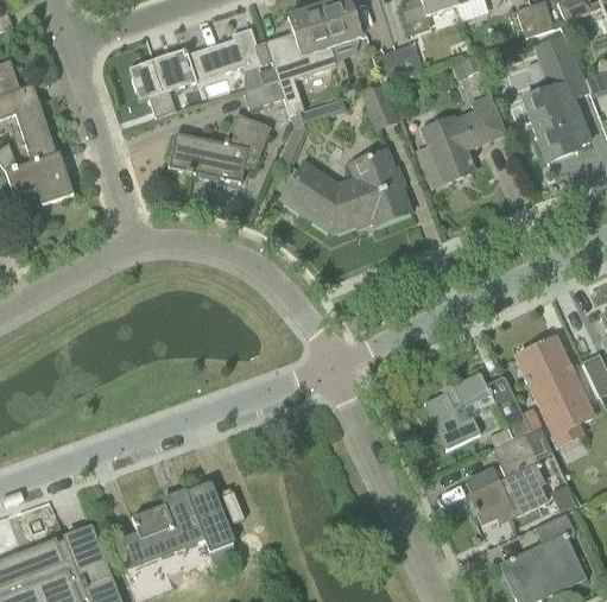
[(361,35),(349,0),(334,0),(318,5),(332,45),(361,35)]
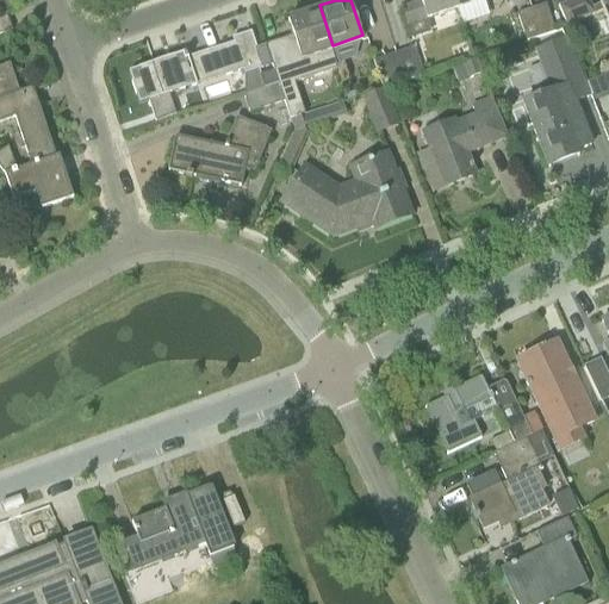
[(415,0),(403,4),(409,22),(458,6),(457,0),(415,0)]
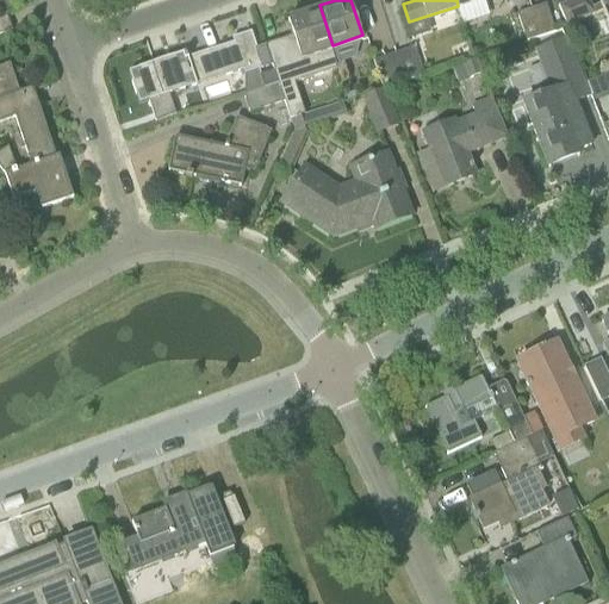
[(532,4),(541,32),(554,27),(545,0),(532,4)]
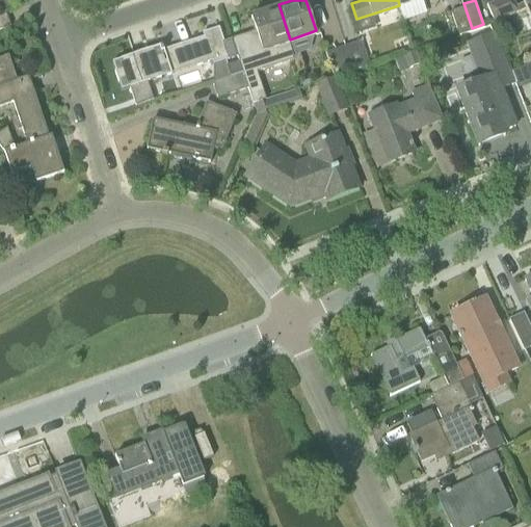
[(521,0),(516,2),(515,0),(489,0),(487,1),(495,19),(526,6),(530,17),(530,0),(521,0)]
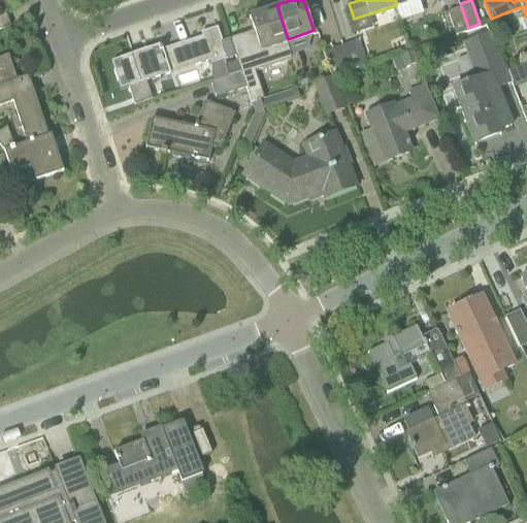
[(468,28),(460,3),(448,7),(456,32),(468,28)]
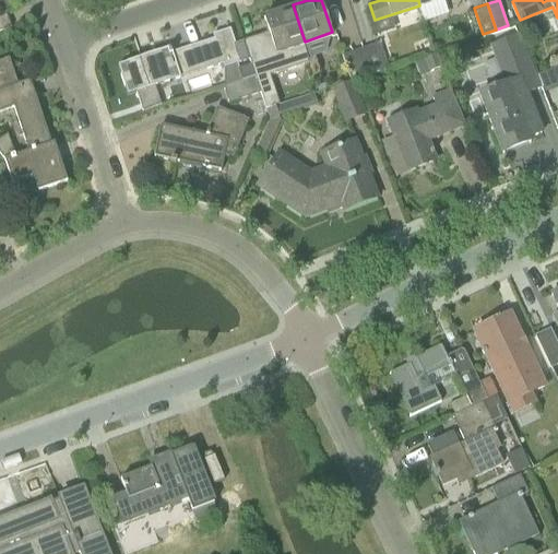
[(293,4),(264,14),(270,30),(245,37),(252,61),(256,73),(257,77),(270,72),(311,59),(309,52),(305,42),(293,4)]
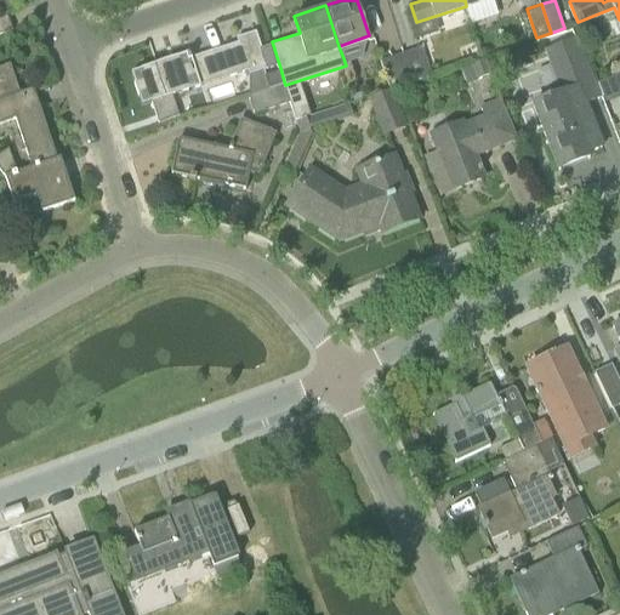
[(0,16),(0,30),(13,26),(7,12),(0,16)]
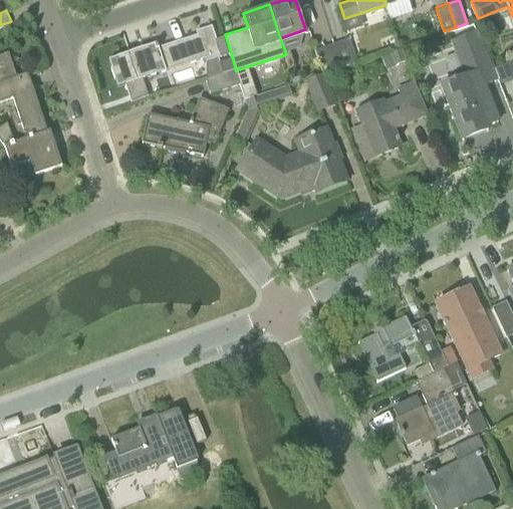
[(205,59),(222,54),(212,23),(197,29),(198,32),(159,45),(158,41),(108,57),(117,84),(165,69),(163,63),(189,54),(190,60),(204,55),(205,59)]
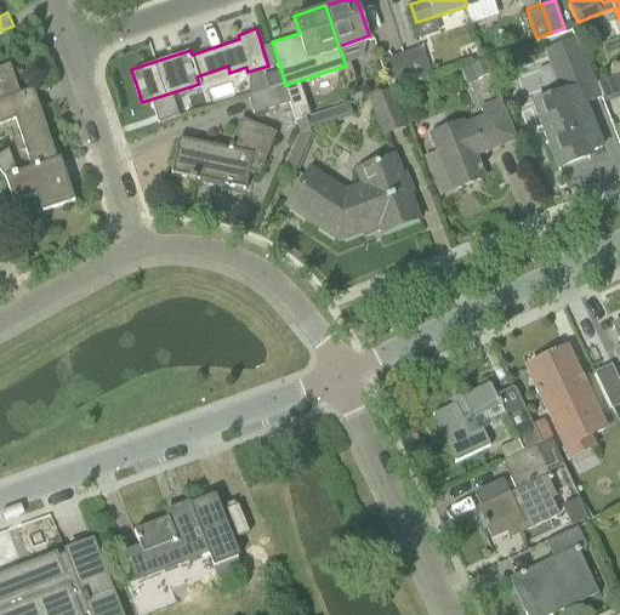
[(597,92),(585,62),(574,35),(561,41),(578,84),(534,101),(559,166),(561,166),(558,159),(586,148),(589,155),(590,154),(589,149),(603,143),(585,97),(597,92)]
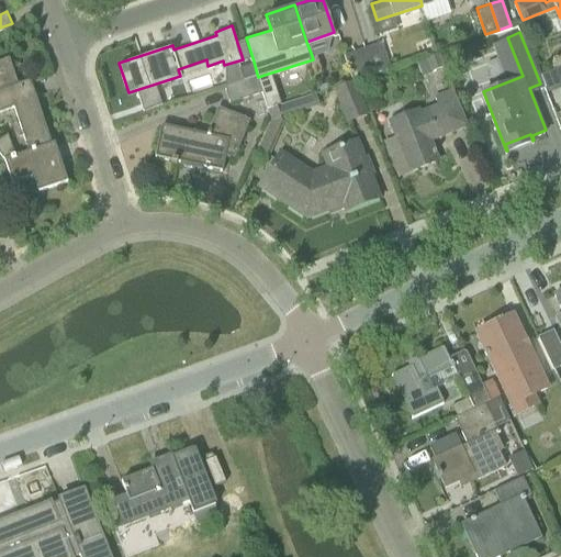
[(367,44),(376,70),(386,67),(378,40),(367,44)]
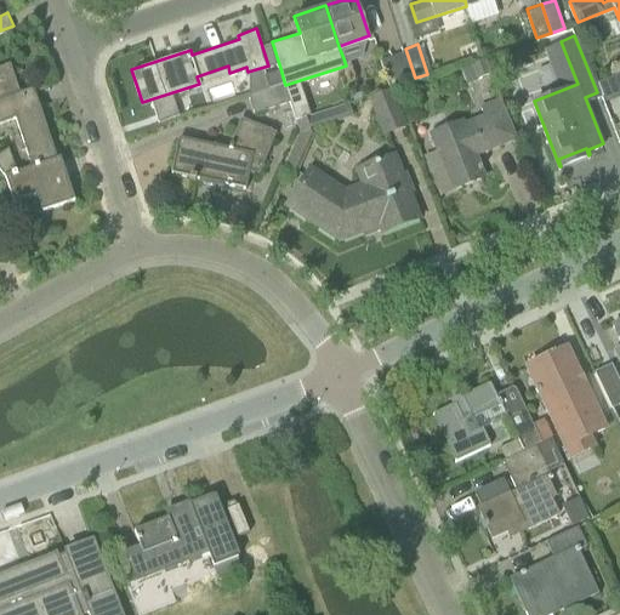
[(415,78),(405,49),(381,56),(391,86),(415,78)]
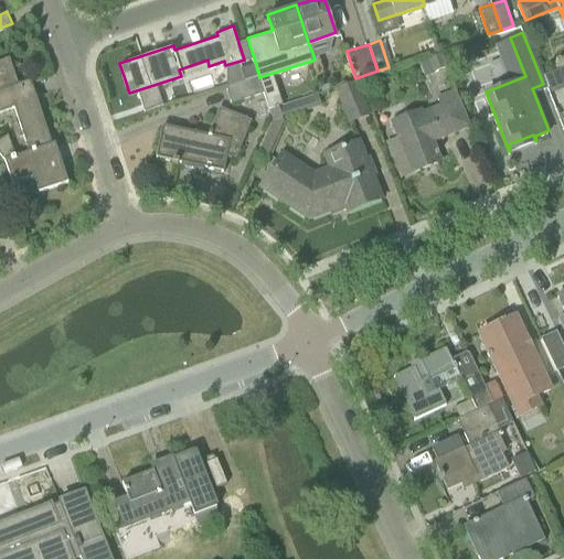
[(448,64),(443,50),(427,55),(434,71),(448,64)]
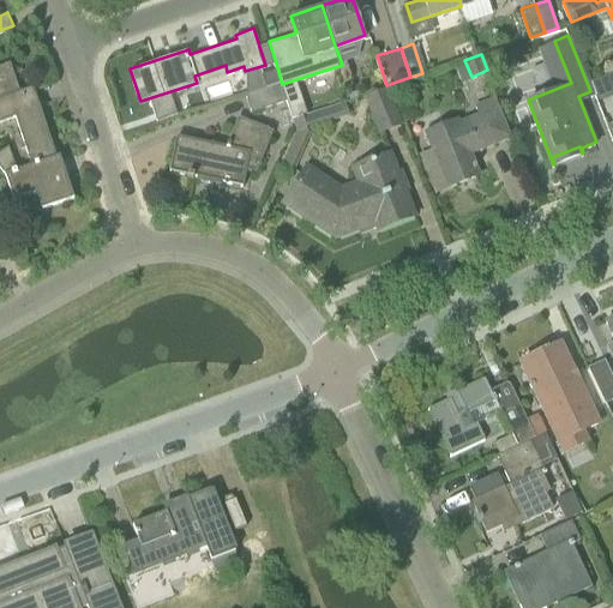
[(30,162),(18,167),(10,143),(0,149),(0,162),(5,170),(20,214),(74,196),(60,152),(56,154),(34,85),(20,89),(11,60),(0,62),(0,120),(14,115),(30,162)]
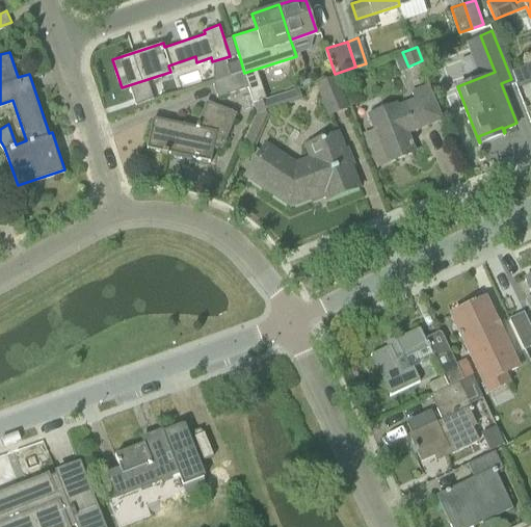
[(231,73),(243,70),(240,58),(228,62),(231,73)]
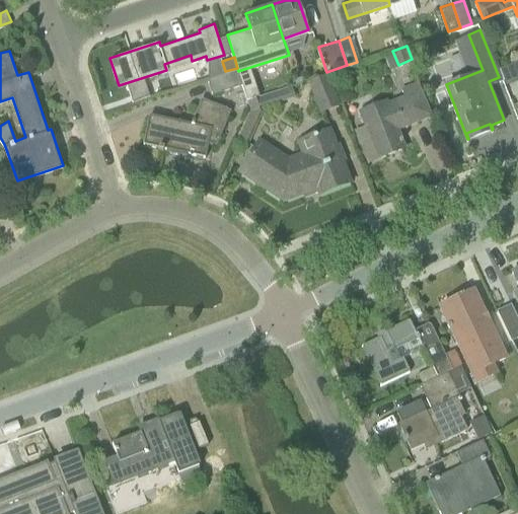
[(517,59),(512,61),(500,66),(505,78),(516,73),(517,75),(517,59)]
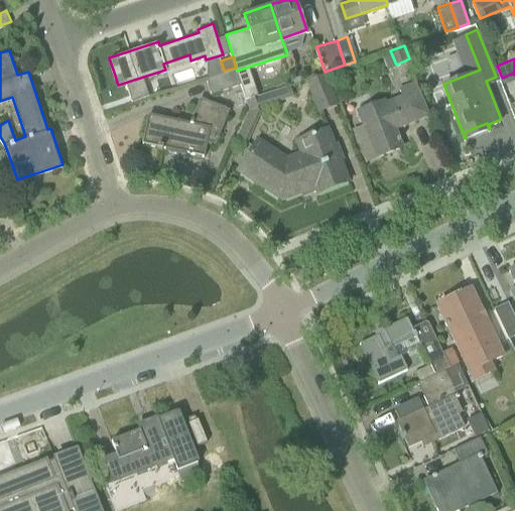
[(236,68),(224,71),(207,77),(211,91),(240,81),(237,71),(236,68)]
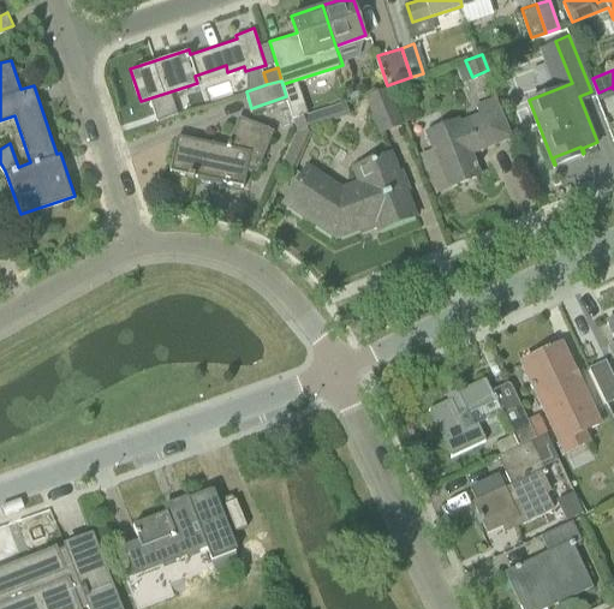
[(380,129),(383,126),(400,120),(386,84),(365,91),(380,129)]
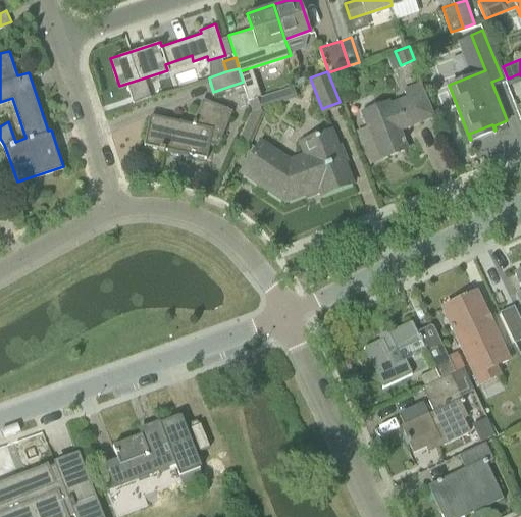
[(369,126),(360,130),(371,160),(381,156),(407,146),(400,127),(434,113),(422,82),(406,89),(409,96),(391,103),(389,101),(364,111),(369,126)]
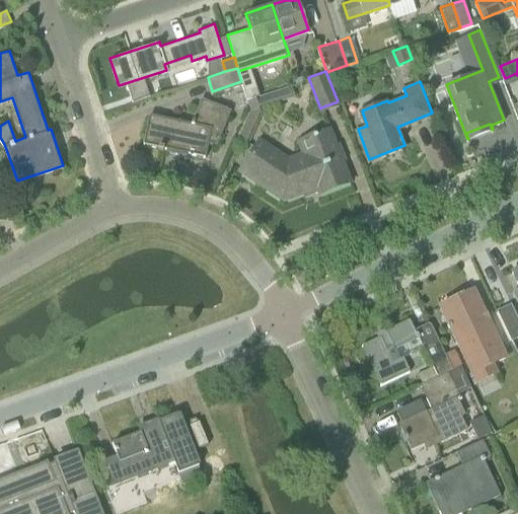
[(188,151),(206,155),(209,141),(217,143),(230,108),(202,97),(193,120),(192,120),(191,122),(182,120),(181,120),(150,114),(144,142),(159,145),(159,148),(164,149),(164,146),(167,147),(166,149),(188,154),(188,151)]
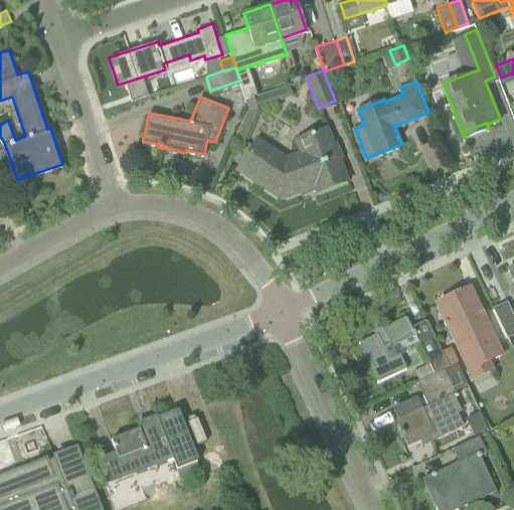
[(303,188),(303,183),(314,179),(318,190),(347,178),(327,126),(297,138),(303,155),(286,162),(266,148),(269,144),(259,138),(239,168),(283,196),(303,188)]
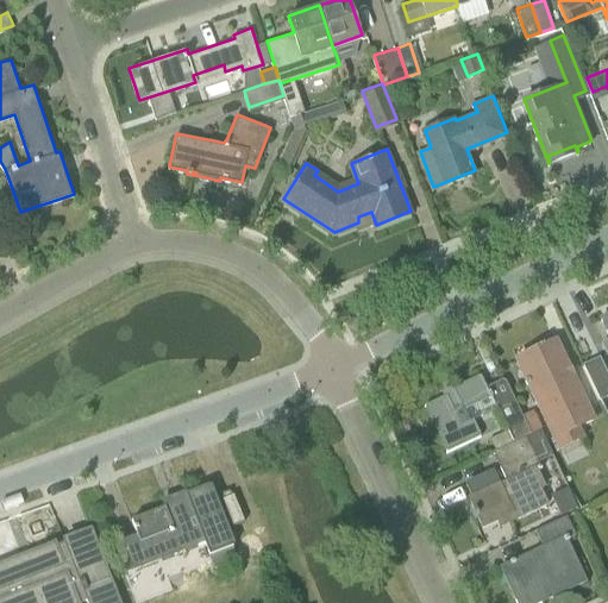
[(595,418),(587,402),(556,338),(545,343),(544,341),(539,344),(540,345),(533,349),(518,356),(562,447),(587,435),(581,424),(595,418)]
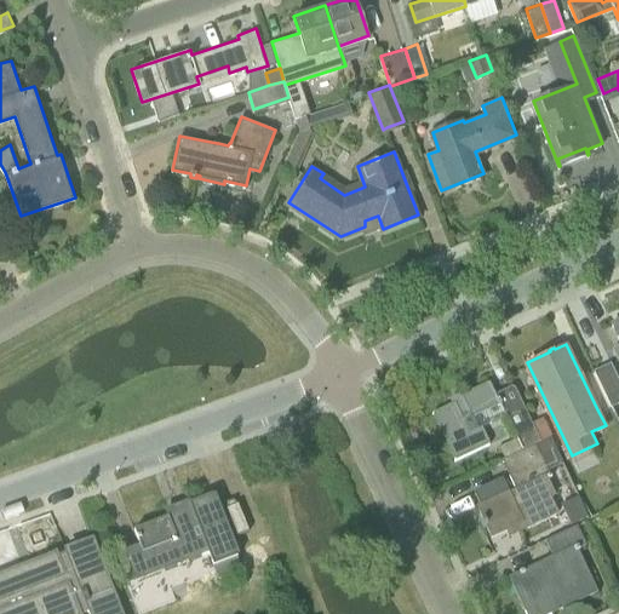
[(618,377),(613,365),(599,372),(612,397),(618,394),(618,377)]
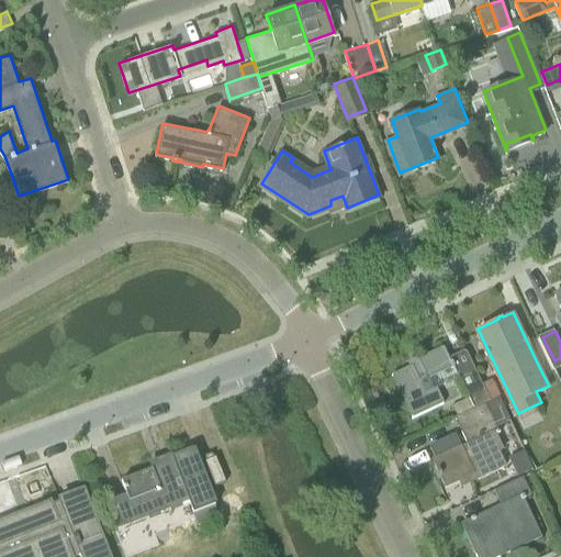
[(412,414),(413,415),(444,400),(436,386),(459,375),(474,404),(490,397),(473,360),(469,351),(468,349),(466,348),(464,348),(463,348),(449,355),(444,343),(442,344),(442,346),(419,357),(418,355),(416,356),(418,359),(392,371),(393,372),(394,372),(413,414),(412,414)]
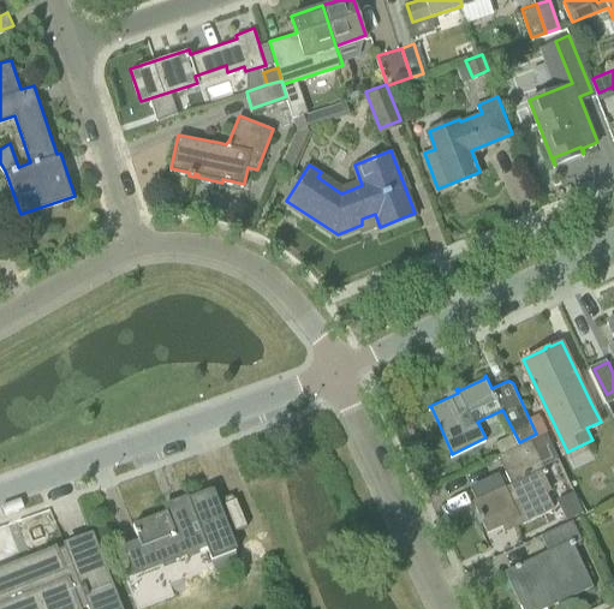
[(540,411),(528,416),(536,434),(537,435),(548,429),(540,411)]
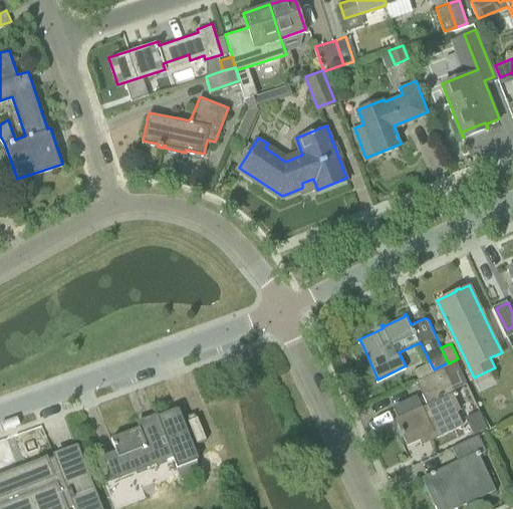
[(450,364),(456,377),(463,374),(457,360),(450,364)]
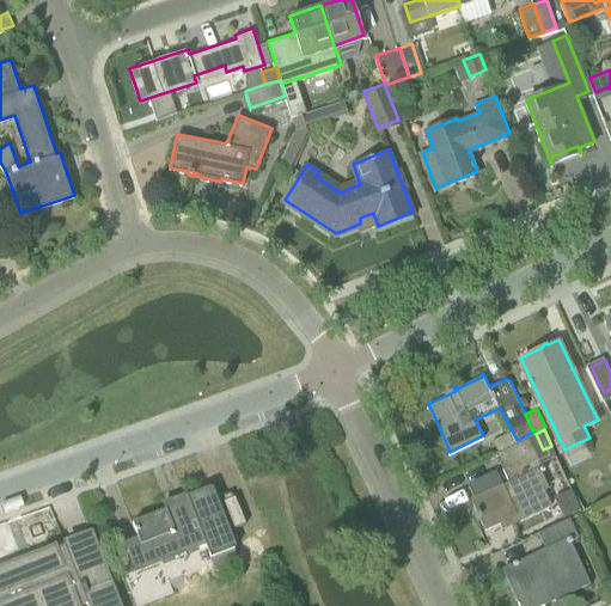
[(509,515),(512,521),(550,503),(543,488),(547,485),(539,471),(545,467),(538,452),(543,450),(536,434),(524,440),(496,452),(509,481),(501,484),(472,497),(477,508),(474,509),(478,518),(481,516),(486,527),(509,515)]
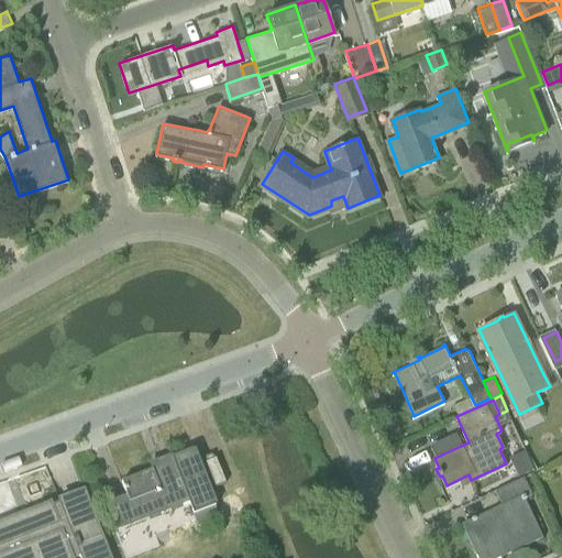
[(129,494),(114,500),(124,524),(189,499),(198,523),(220,514),(216,504),(194,448),(195,448),(194,446),(172,455),(174,460),(154,468),(153,467),(122,479),(129,494)]
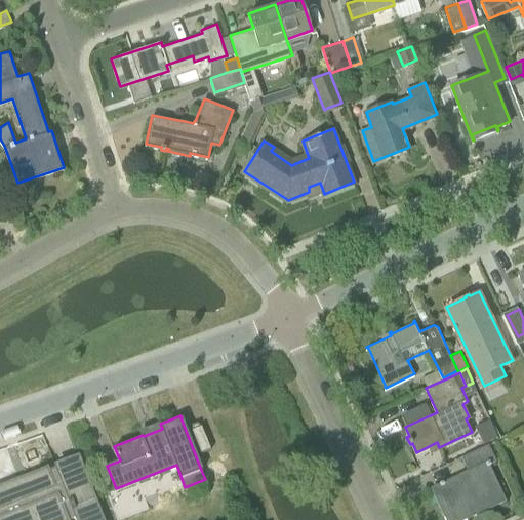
[(483,440),(498,435),(491,416),(476,423),(483,440)]
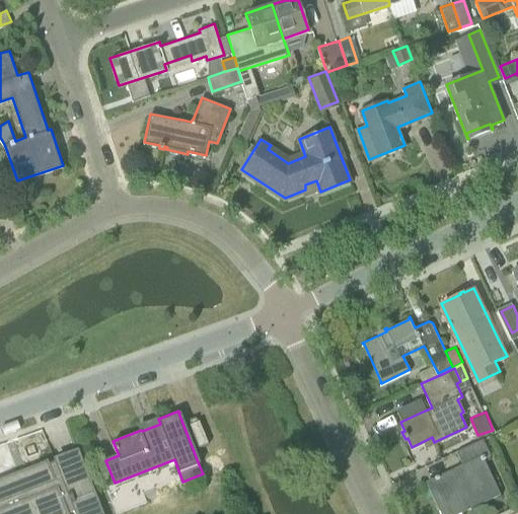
[(439,475),(439,473),(435,475),(436,478),(428,481),(440,507),(439,508),(442,513),(462,513),(460,510),(499,492),(483,456),(489,453),(482,438),(459,449),(465,463),(439,475)]
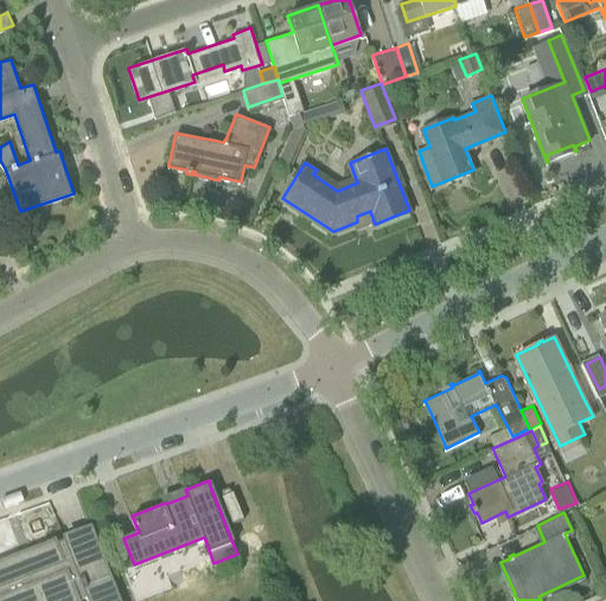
[(122,600),(93,523),(90,524),(91,528),(57,542),(56,537),(30,547),(31,551),(18,556),(18,557),(8,561),(8,560),(1,563),(0,563),(0,600),(74,600),(87,596),(89,600),(122,600)]
